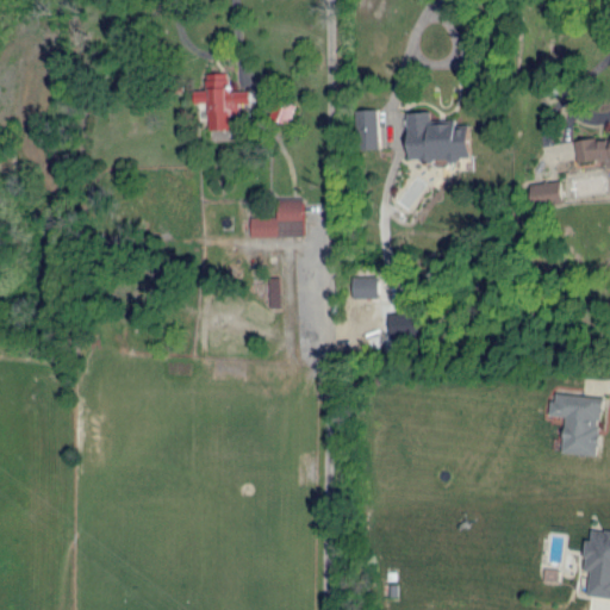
[(243,88),(249,88),(249,103),(238,103),(238,111),(231,111),(231,113),(238,113),(238,125),(229,125),(229,128),(209,128),(209,113),(207,113),(206,101),(195,101),(195,88),(206,88),(206,72),(228,70),(228,75),(230,75),(230,88),(243,88)]
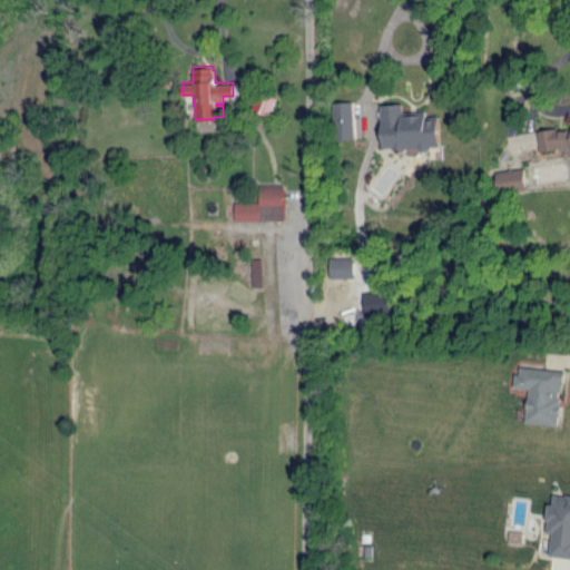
[(403,109),(425,108),(425,115),(439,114),(440,144),(432,145),(429,149),(420,149),(418,146),(406,147),(402,151),(399,151),(395,148),(383,148),(381,102),(402,101),(403,109)]
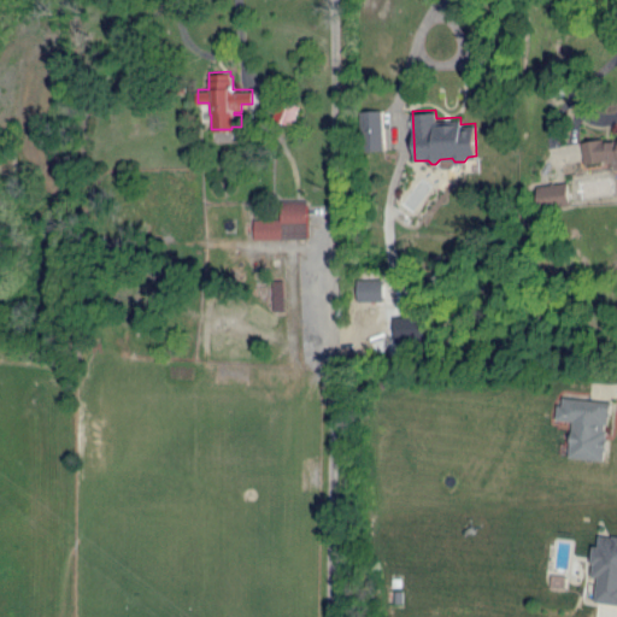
[(364,151),(385,151),(383,112),(363,112),(364,151)]
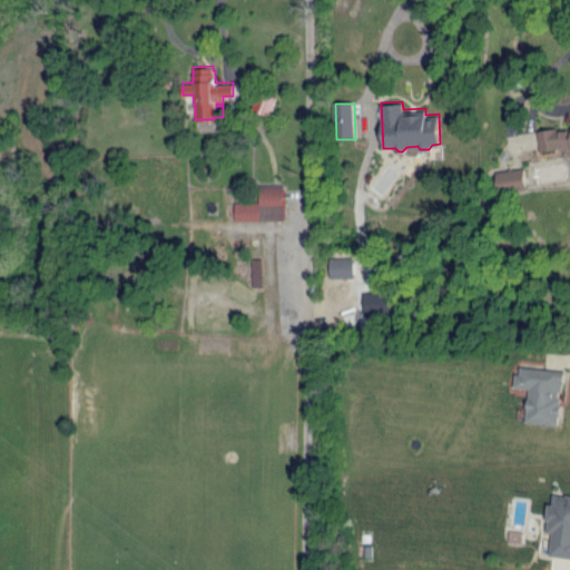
[(569,149),(569,146),(558,146),(539,150),(536,129),(556,127),(556,128),(569,128),(569,149)]
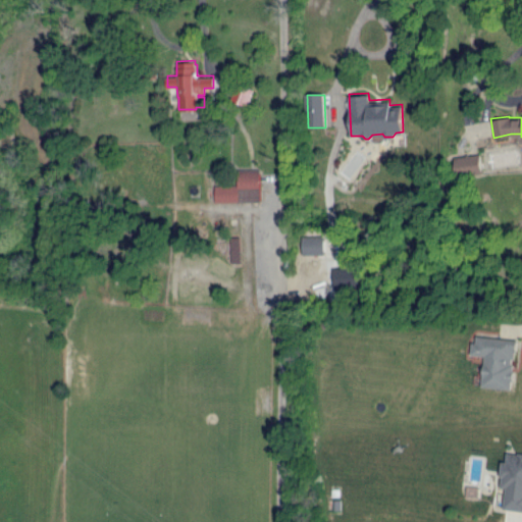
[(457,168),(481,167),(480,156),(456,158),(457,168)]
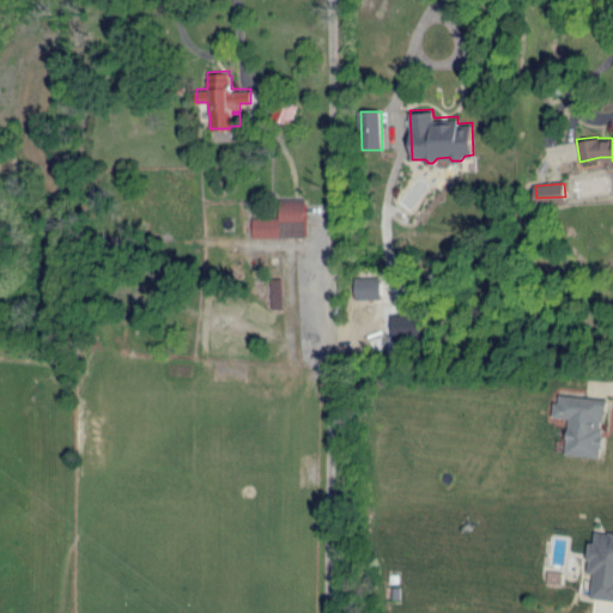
[(307,238),(305,201),(279,201),(280,218),(253,219),(253,240),(307,238)]
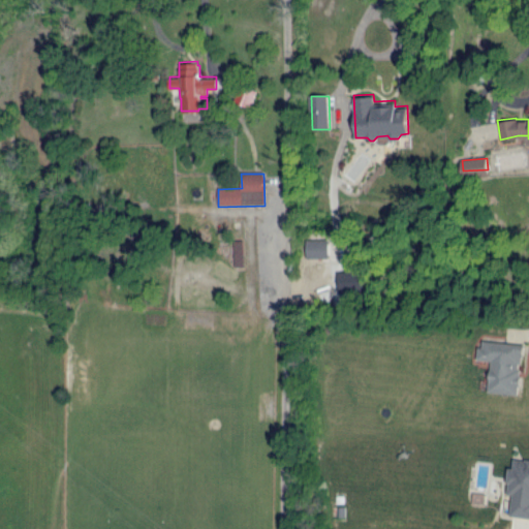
[(236,267),(244,267),(244,242),(235,242),(236,267)]
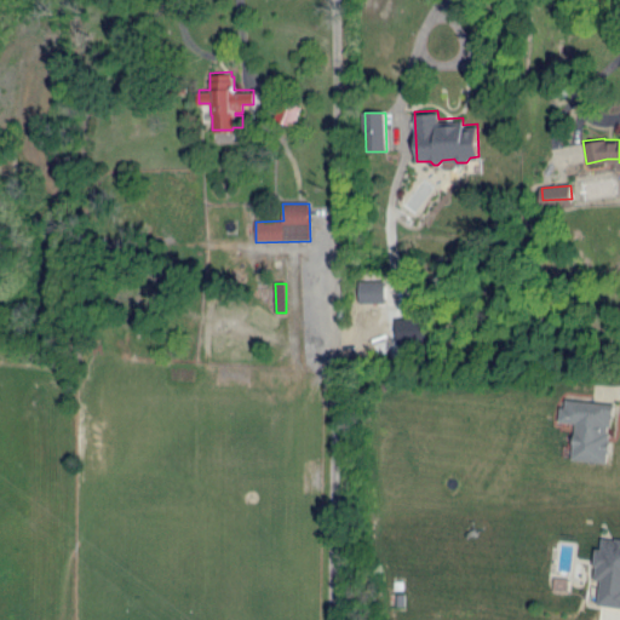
[(386,287),(361,286),(360,302),(385,304),(386,287)]
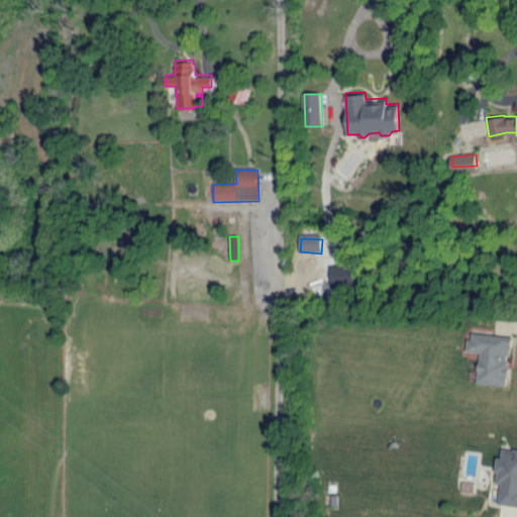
[(511,336),(510,347),(508,347),(508,354),(505,354),(505,360),(508,360),(507,378),(505,378),(504,385),(476,383),(478,352),(466,351),(467,339),(470,339),(471,333),(511,336)]
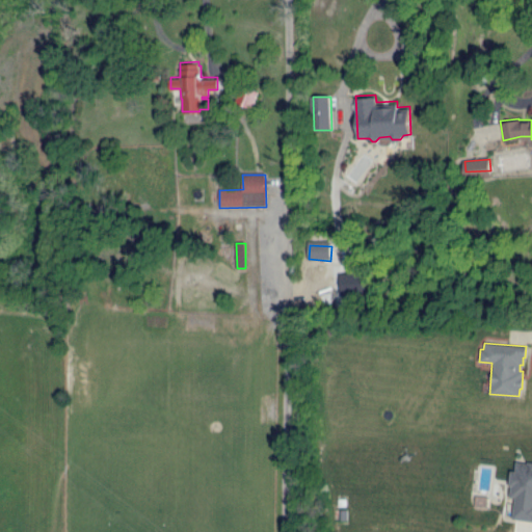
[(528,462),(528,460),(531,460),(531,519),(511,516),(514,497),(509,496),(510,484),(509,484),(512,469),(515,469),(516,460),(528,462)]
